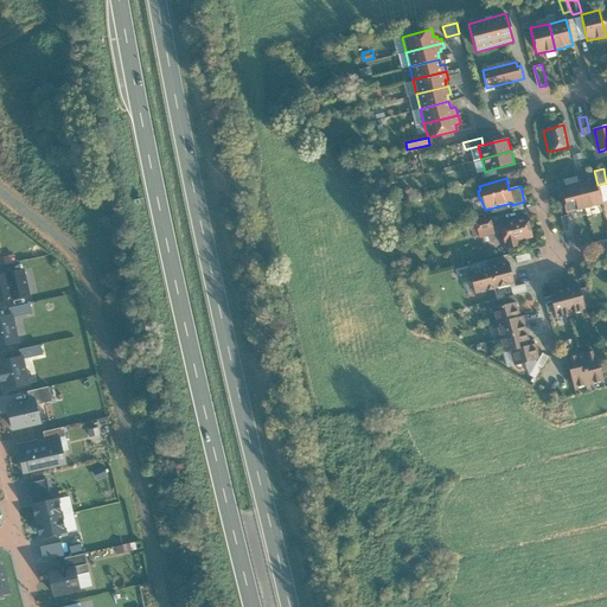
[(582,208),(601,204),(595,179),(577,184),(582,208)]
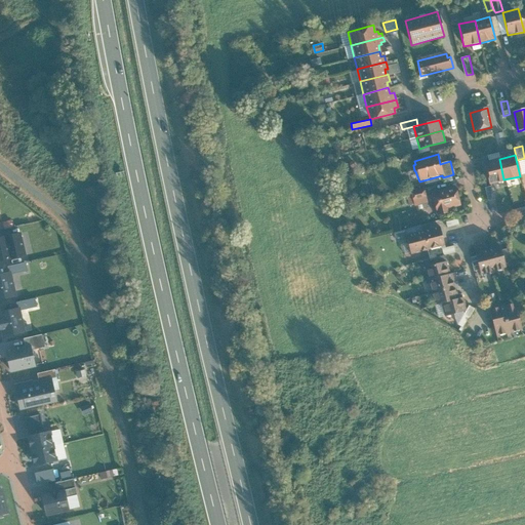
[(488,183),(503,179),(499,159),(483,162),(488,183)]
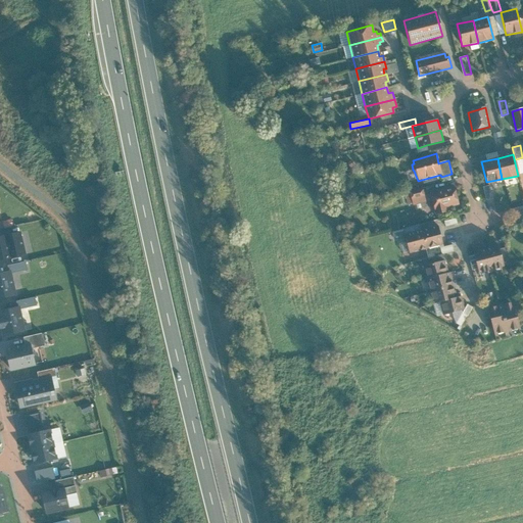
[(430,193),(435,216),(447,212),(446,208),(459,205),(454,187),(430,193)]
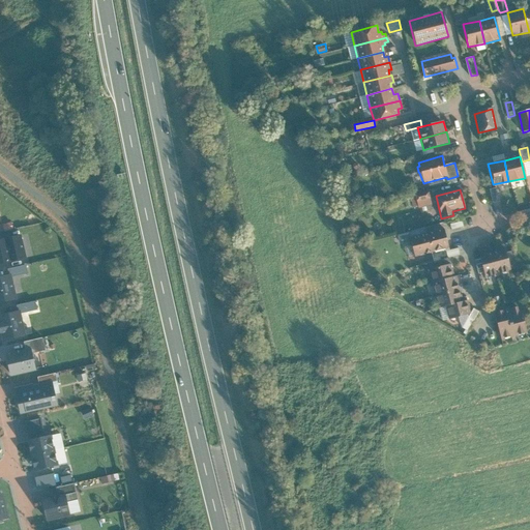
[(496,189),(490,190),(493,205),(500,203),(496,189)]
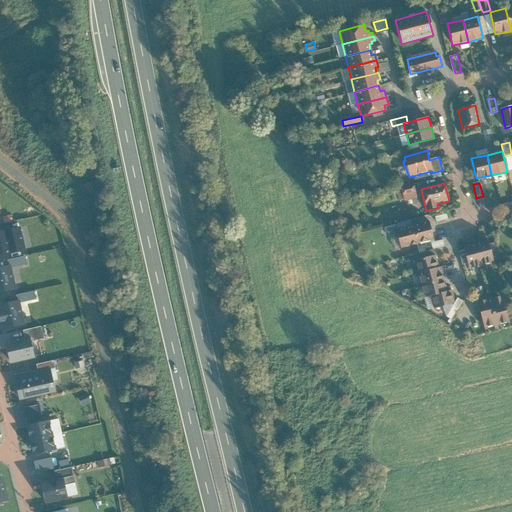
[(416,198),(413,186),(400,189),(403,202),(416,198)]
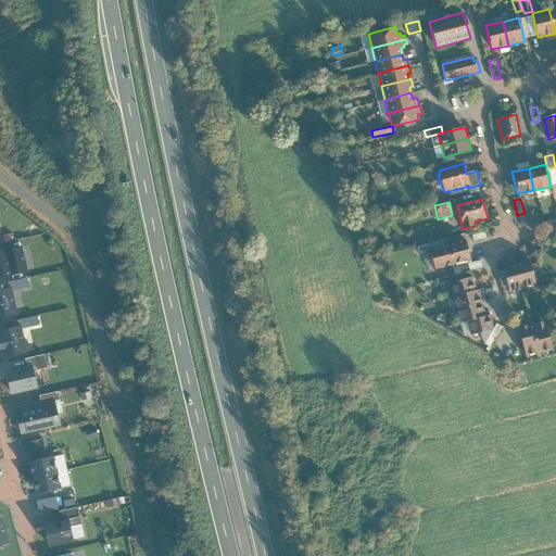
[(466,240),(447,245),(453,265),(470,261),(466,240)]
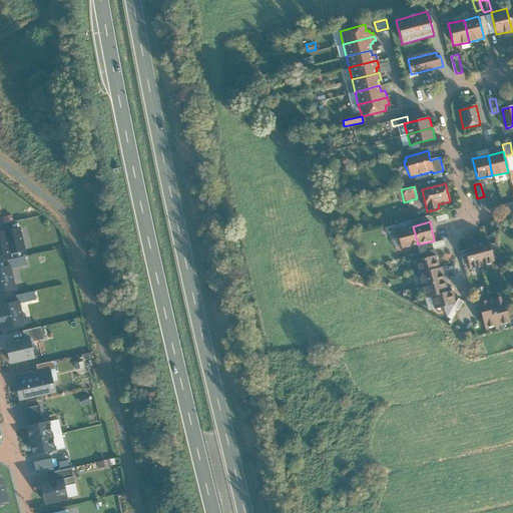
[(413,226),(397,230),(401,248),(418,244),(413,226)]
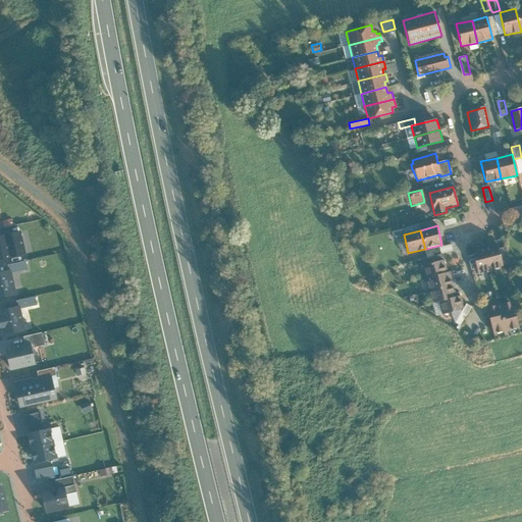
[(25,254),(20,231),(4,236),(9,258),(25,254)]
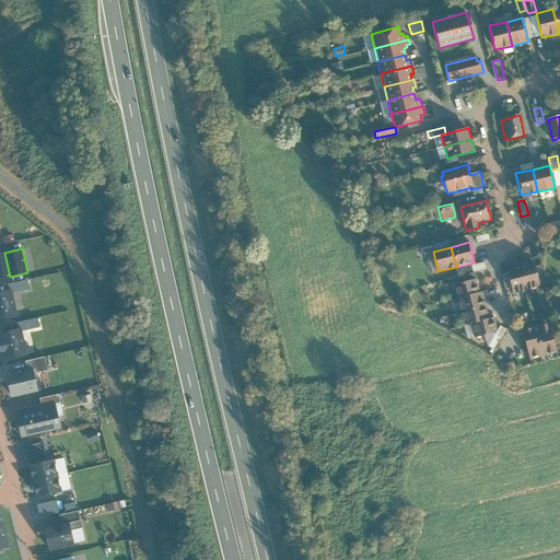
[(0,279),(10,277),(4,253),(0,253),(0,279)]
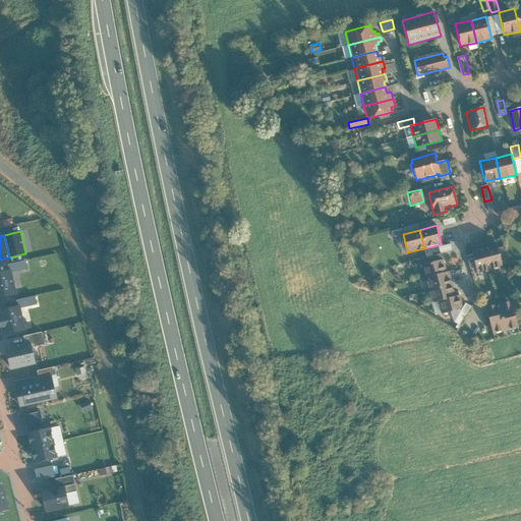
[(451,250),(450,244),(438,247),(440,253),(451,250)]
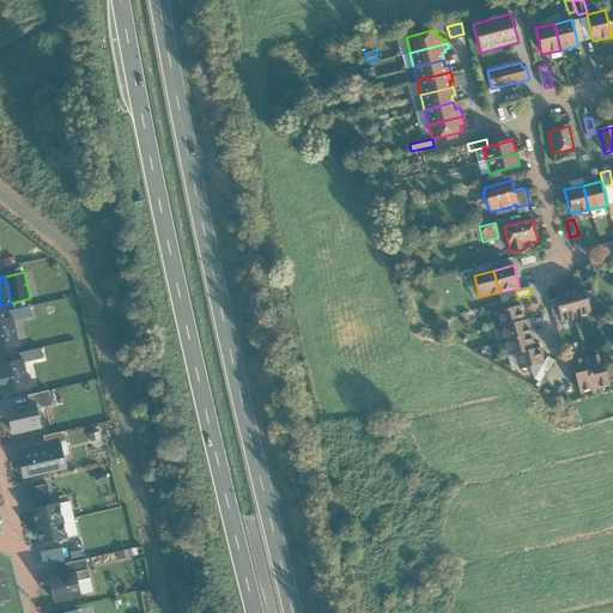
[(592,313),(584,287),(569,292),(576,317),(592,313)]
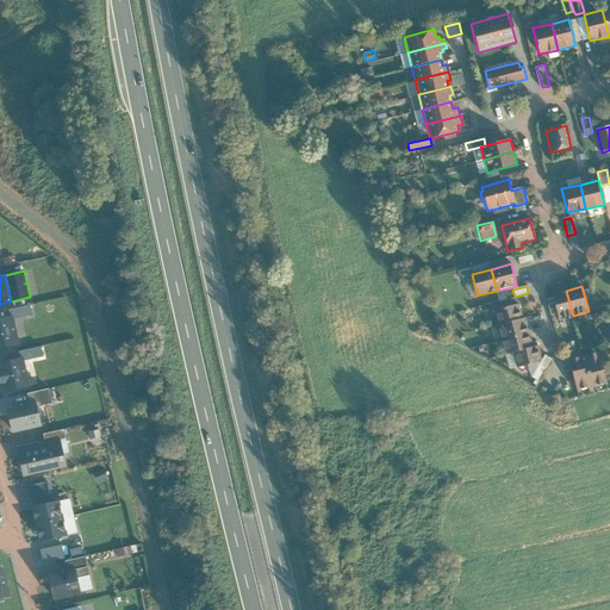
[(574,319),(573,316),(566,291),(551,294),(552,298),(556,313),(558,319),(568,317),(570,322),(574,319)]
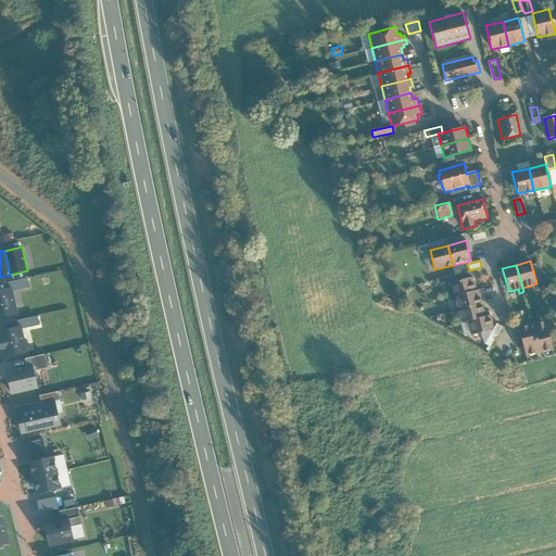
[(507,286),(503,272),(497,273),(502,288),(507,286)]
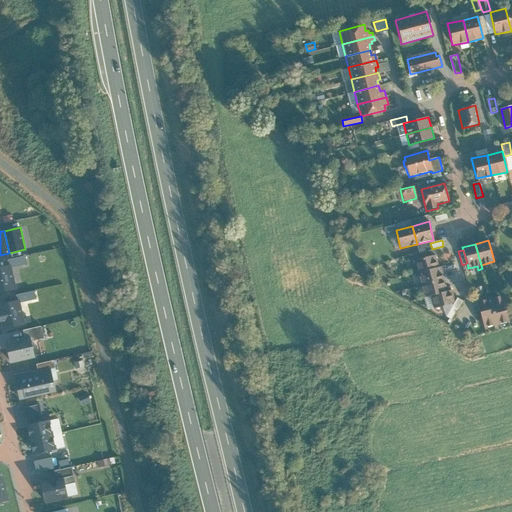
[(9,266),(0,267),(0,292),(16,289),(11,268),(27,265),(25,256),(7,260),(9,266)]
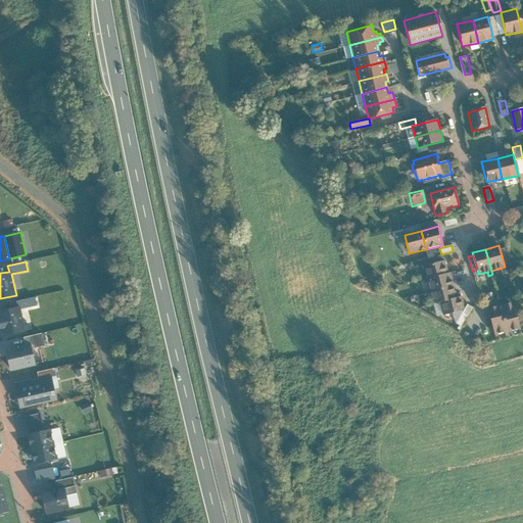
[(439,303),(442,316),(464,310),(461,296),(457,298),(455,291),(454,291),(452,280),(453,280),(452,277),(456,276),(455,272),(447,273),(444,262),(423,267),(433,304),(439,303)]
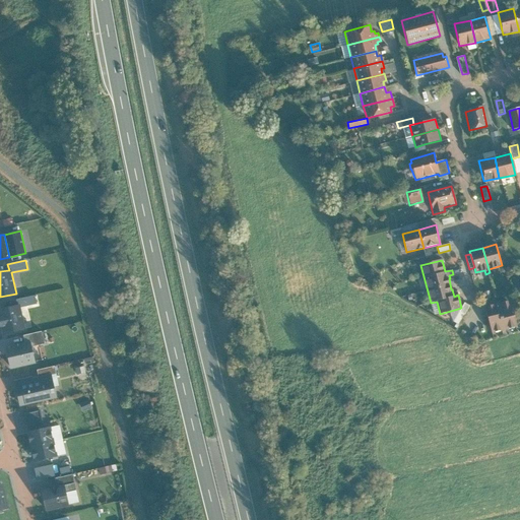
[(18,306),(0,309),(0,317),(4,334),(25,329),(20,308),(37,305),(35,297),(16,301),(18,306)]
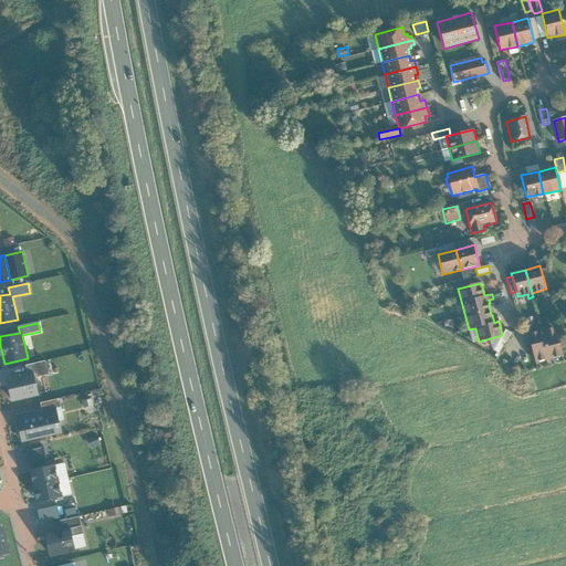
[(555,327),(528,334),(535,364),(563,357),(555,327)]
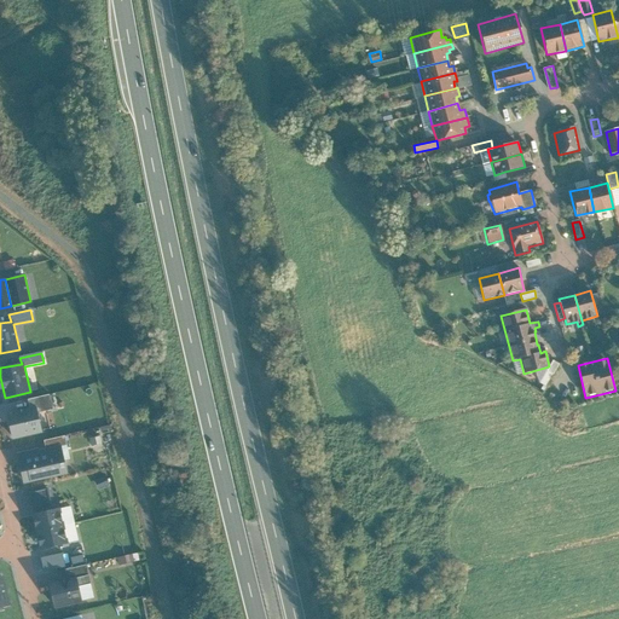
[(559,369),(553,364),(549,366),(541,382),(548,387),(559,369)]
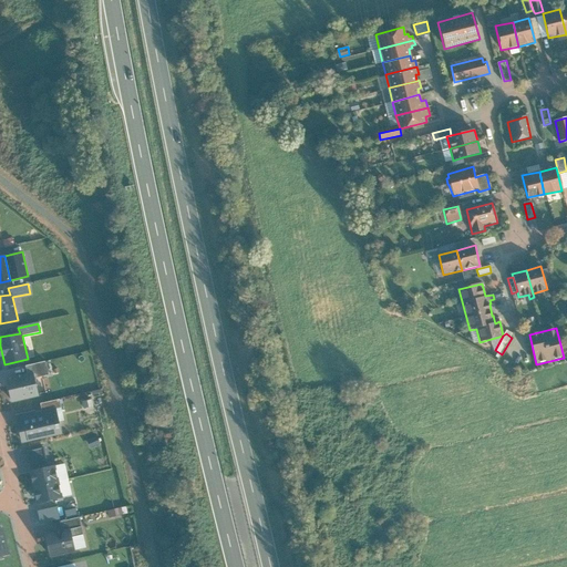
[(33,374),(34,379),(49,375),(45,362),(24,367),(27,375),(33,374)]
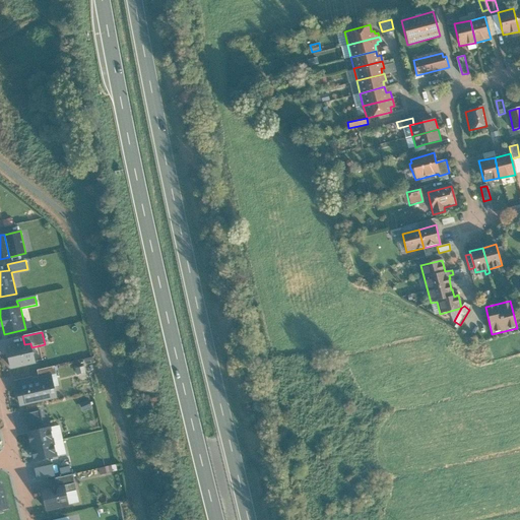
[(10,367),(35,362),(31,347),(30,343),(24,344),(6,348),(10,367)]
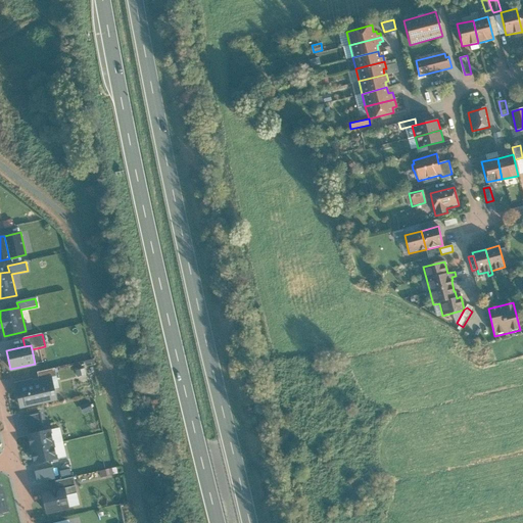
[(28,387),(18,389),(22,407),(50,400),(48,391),(54,390),(51,377),(27,383),(28,387)]
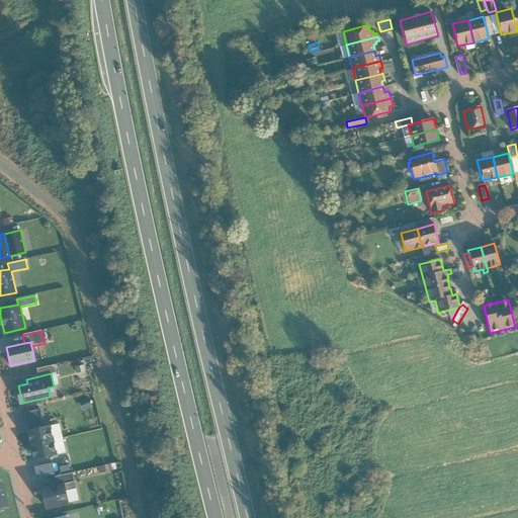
[(52,426),(29,430),(36,460),(58,455),(52,426)]
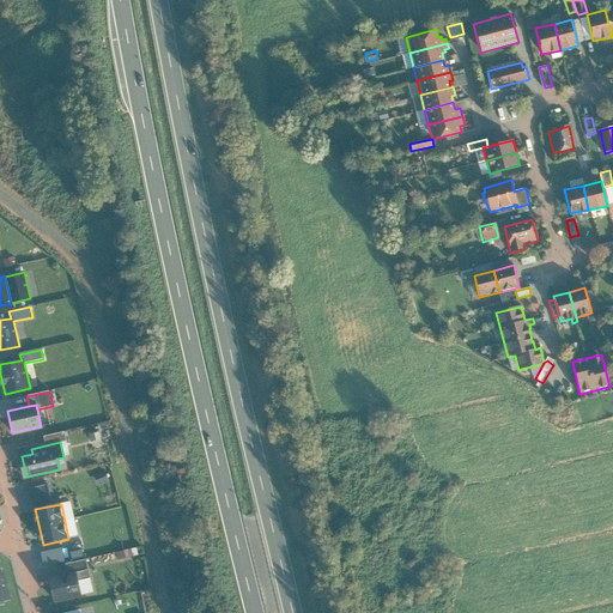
[(62,547),(42,552),(44,565),(65,562),(62,547)]
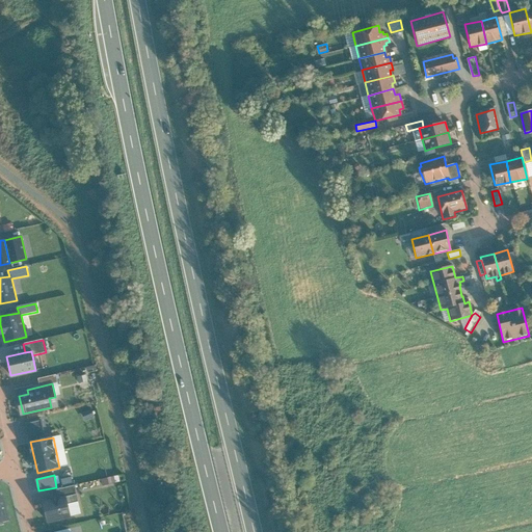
[(114,476),(101,479),(102,485),(115,482),(114,476)]
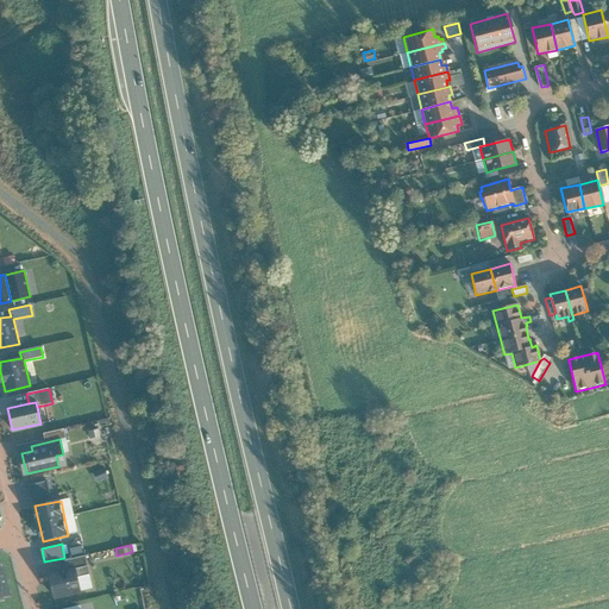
[(68,571),(51,576),(56,597),(81,591),(76,569),(87,566),(85,557),(66,560),(68,571)]
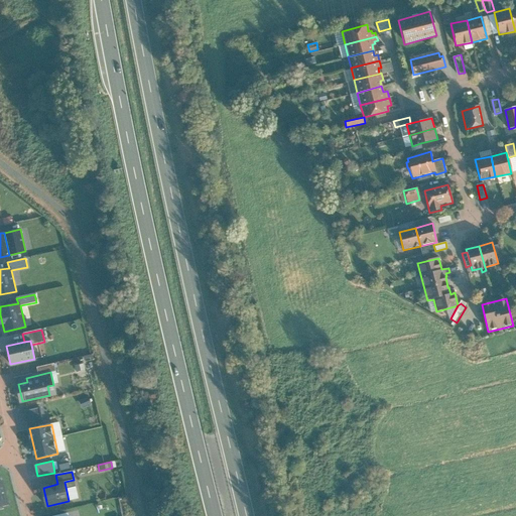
[(3,480),(0,480),(0,508),(9,506),(3,480)]
